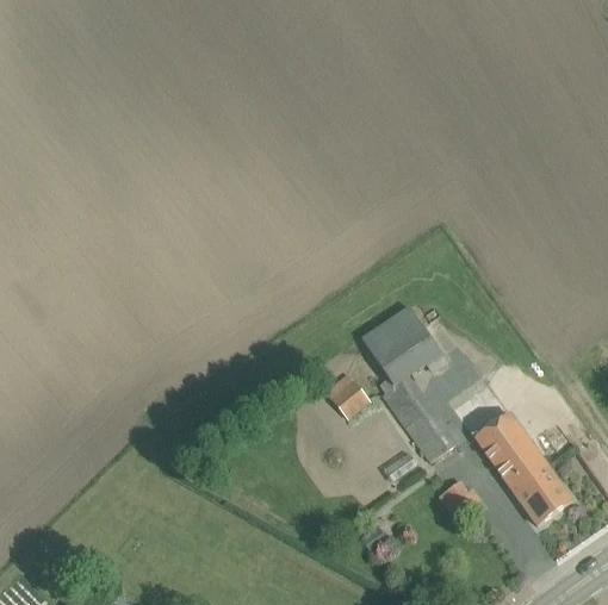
[(359,337),(360,338),(386,378),(378,384),(384,392),(380,393),(428,461),(454,443),(408,376),(425,365),(441,354),(408,305),(359,337)]
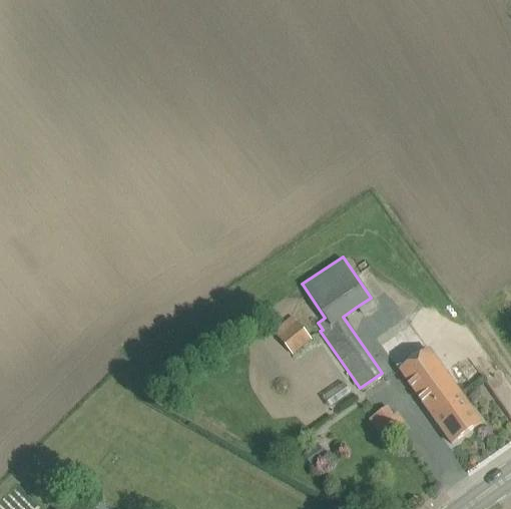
[(310,337),(290,313),(271,330),(291,353),(310,337)]
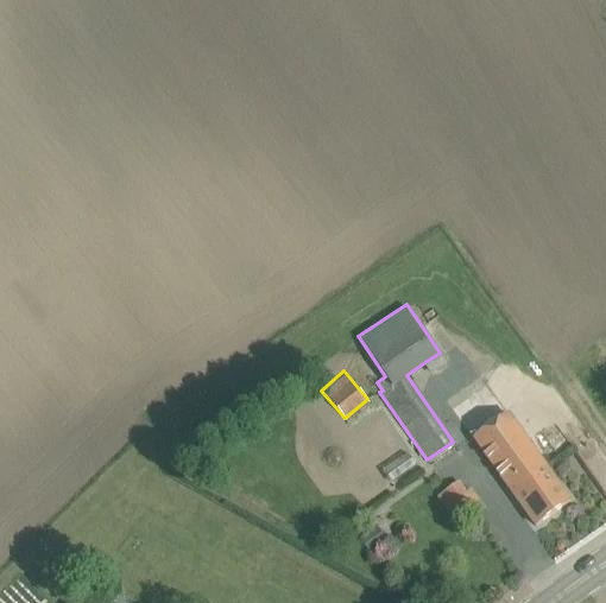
[(506,410),(472,435),(535,522),(569,497),(506,410)]
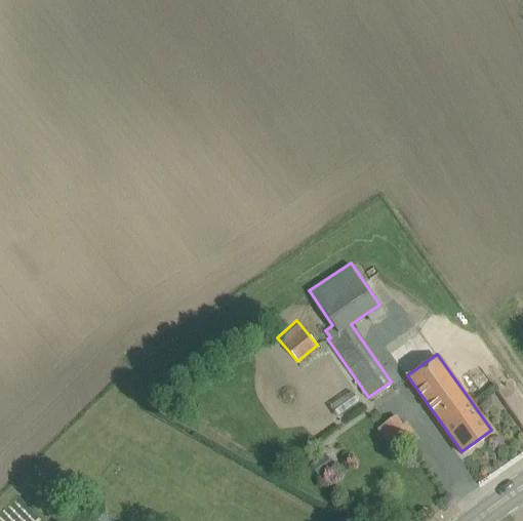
[(408,433),(396,413),(376,426),(390,445),(408,433)]
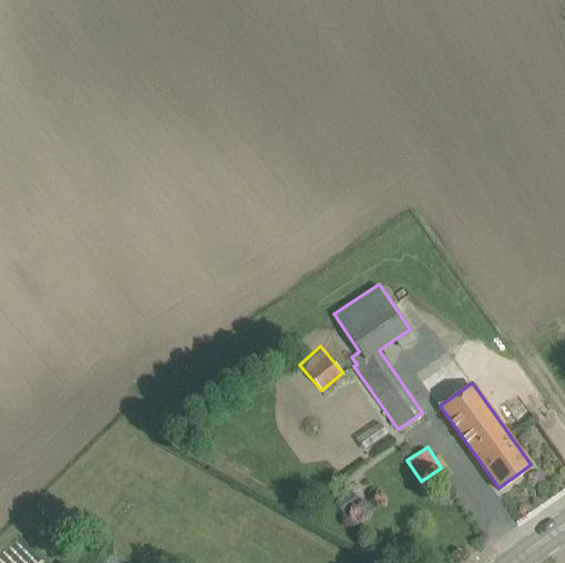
[(359,501),(349,489),(334,500),(343,513),(359,501)]
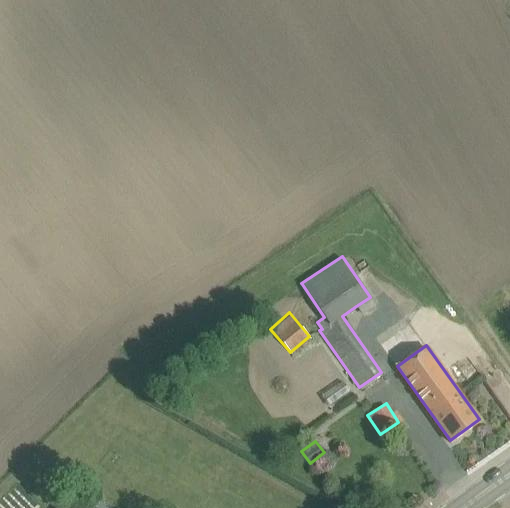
[(92,507),(117,507),(100,493),(89,505),(92,507)]
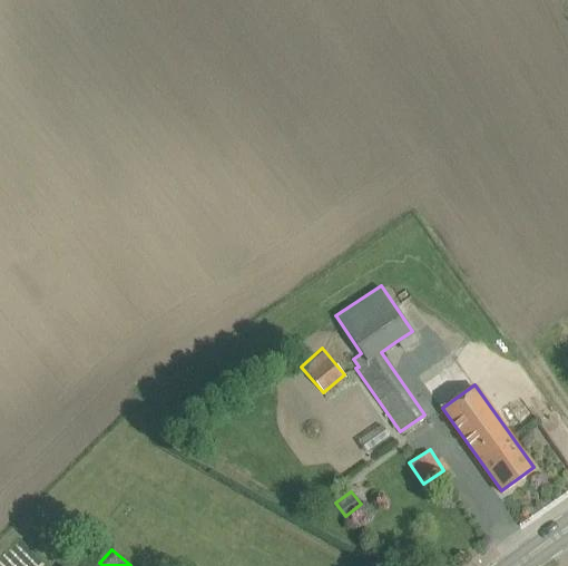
All buildings are outlined.
